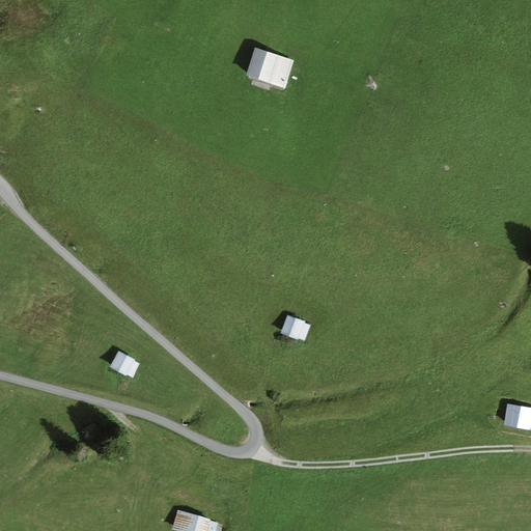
[(295,61),(255,48),(246,77),(284,89),(295,61)]
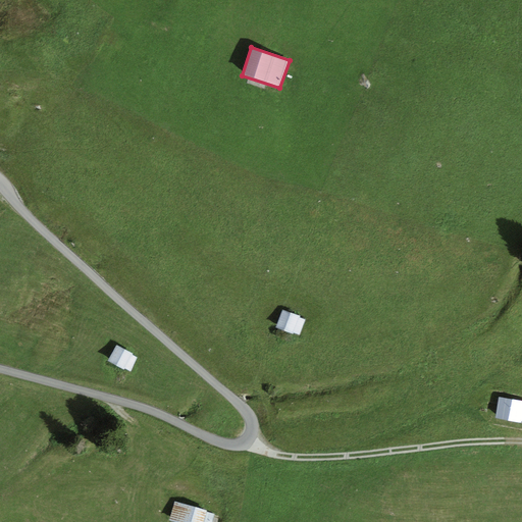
[(300,317),(282,310),(275,328),(293,334),(294,332),(300,318),(300,317)]
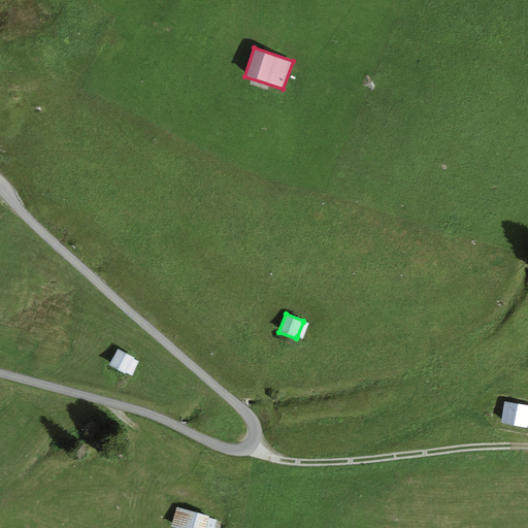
[(303,322),(297,336),(302,338),(308,324),(303,322)]
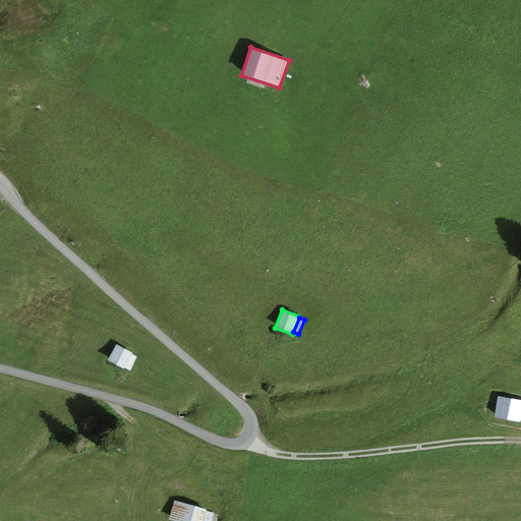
[(133,353),(117,344),(108,360),(124,369),(125,368),(130,370),(137,357),(132,355),(133,353)]
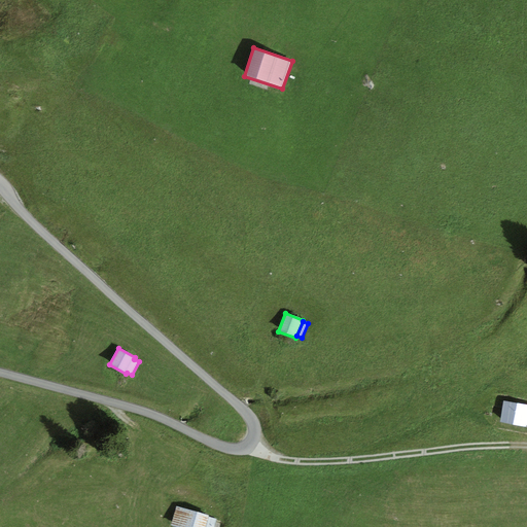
[(526,405),(503,400),(500,421),(499,423),(526,427),(526,425),(526,405)]
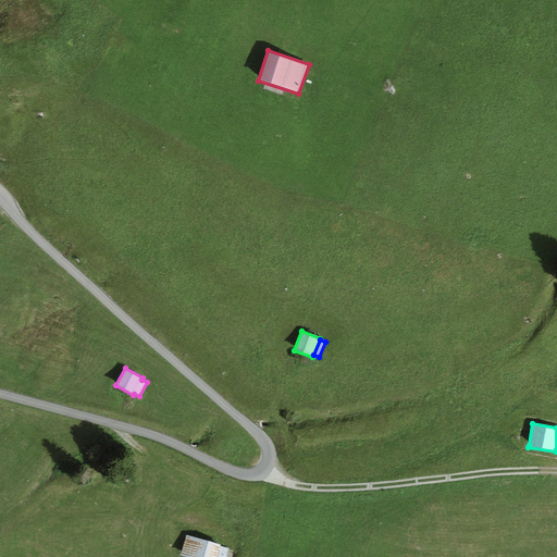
[(217,556),(221,545),(186,535),(180,556),(217,556)]
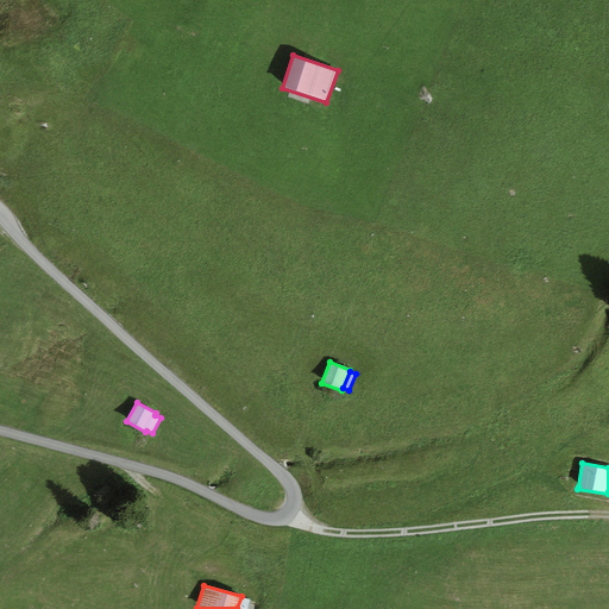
All buildings are outlined.
